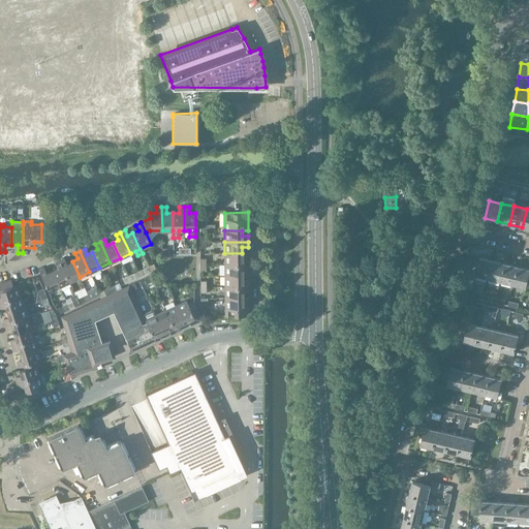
[(242,258),(242,253),(224,253),(224,265),(248,263),(248,258),(242,258)]
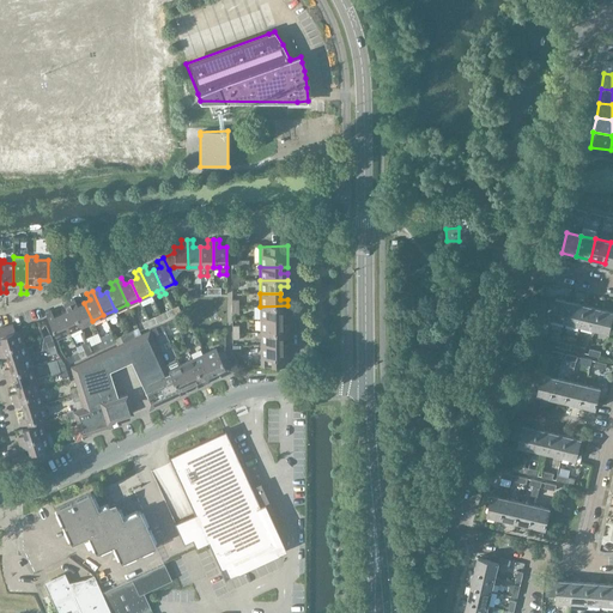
[(570,302),(556,298),(551,319),(565,322),(570,302)]
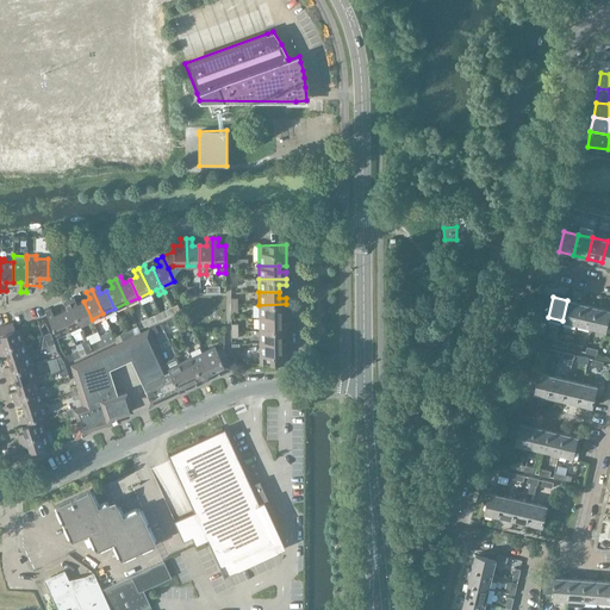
[(74,298),(68,300),(80,324),(92,319),(83,302),(76,304),(74,298)]
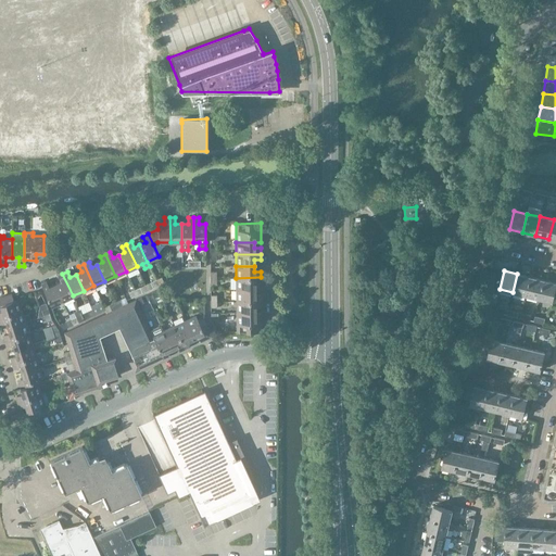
[(60,281),(54,285),(62,301),(73,295),(62,274),(58,276),(60,281)]
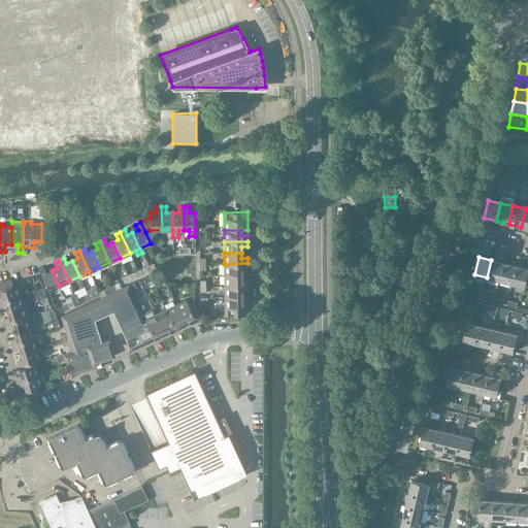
[(487,277),(499,281),(504,263),(491,260),(487,277)]
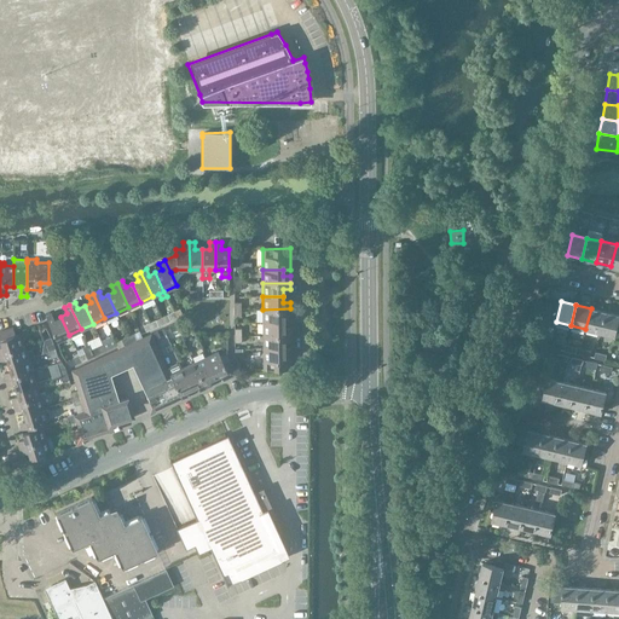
[(290,316),(290,308),(262,310),(262,322),(284,322),(284,316),(290,316)]
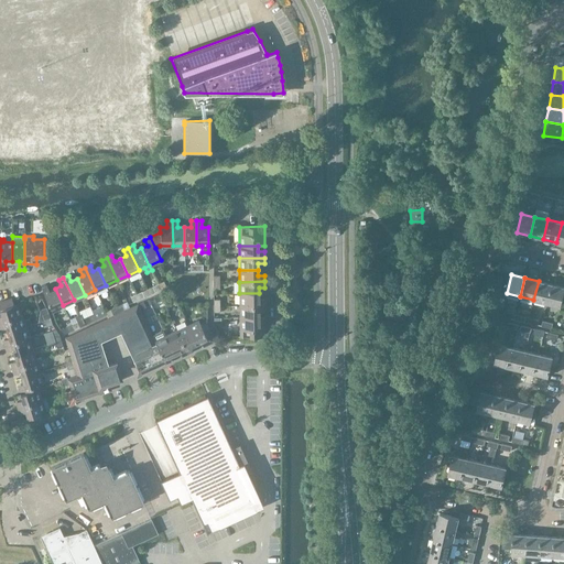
[(533,300),(548,303),(552,284),(539,281),(533,300)]
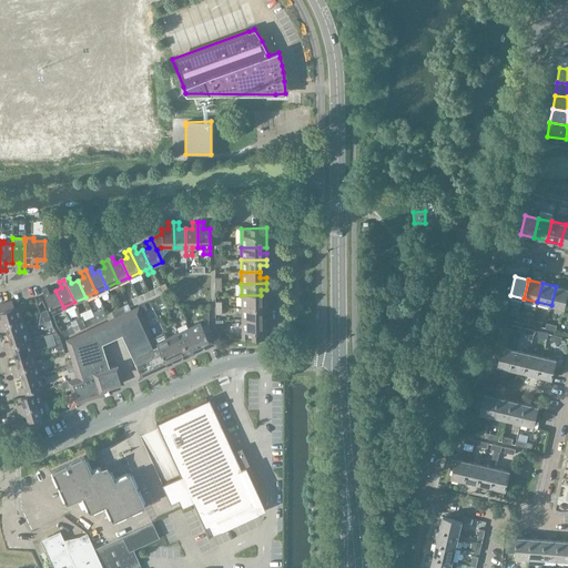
[(567,295),(567,290),(556,286),(551,305),(565,308),(567,295)]
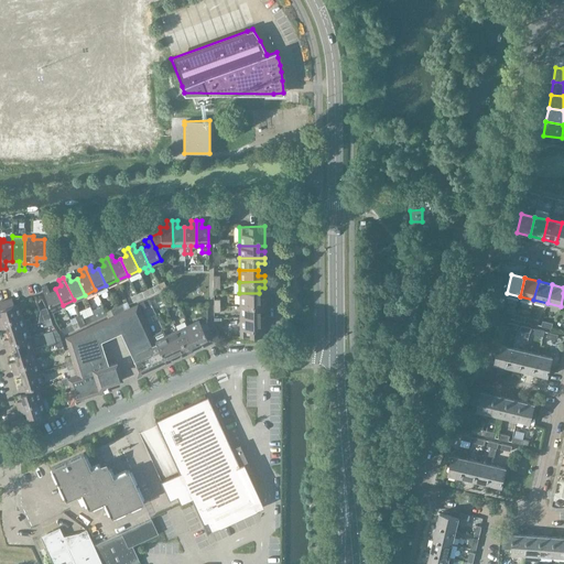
[(52,311),(63,305),(55,289),(50,291),(46,285),(42,288),(52,311)]
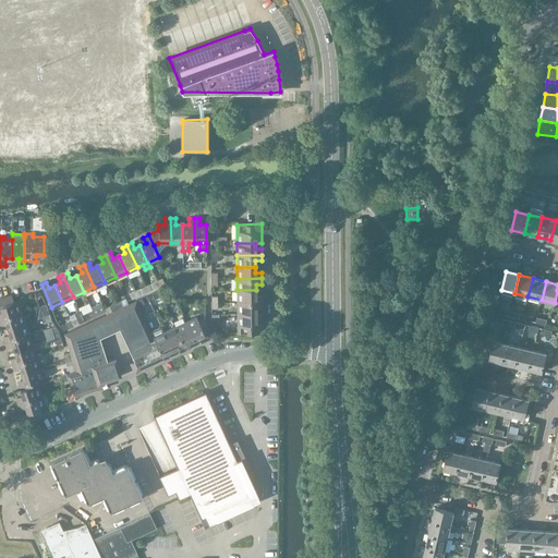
[(237,290),(238,302),(263,302),(263,295),(256,296),(256,290),(237,290)]
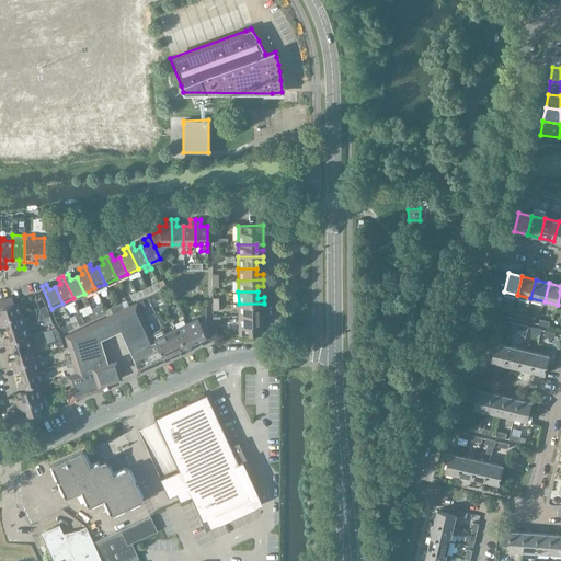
[(0,299),(0,308),(2,313),(0,313),(0,320),(22,313),(18,302),(13,304),(11,297),(0,299)]
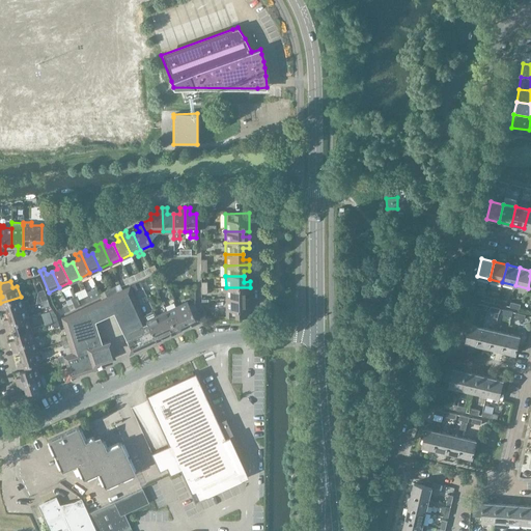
[(112,295),(117,291),(122,289),(119,283),(115,286),(109,288),(112,295)]
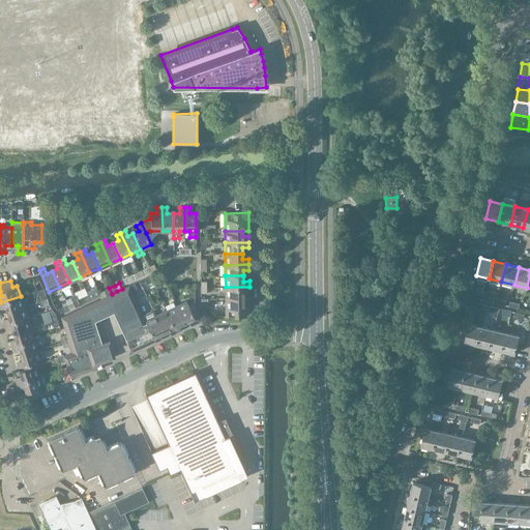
[(63,355),(65,360),(67,366),(70,377),(101,366),(100,361),(115,357),(110,341),(101,344),(94,321),(114,313),(127,343),(123,345),(127,353),(154,341),(145,320),(131,291),(129,286),(122,289),(117,291),(112,294),(101,298),(61,317),(66,334),(68,340),(69,345),(72,353),(63,355)]
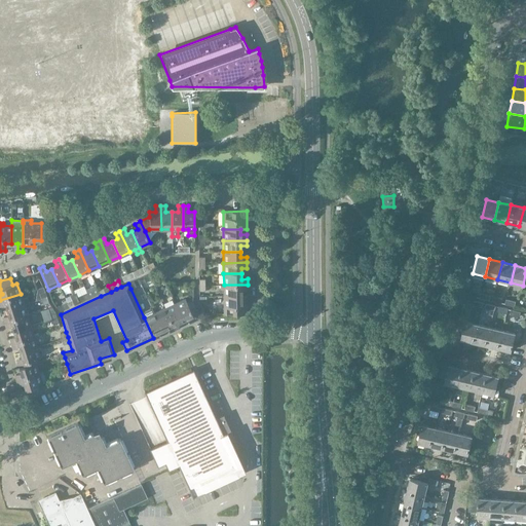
[(248,290),(248,285),(224,285),(224,296),(241,295),(241,290),(248,290)]
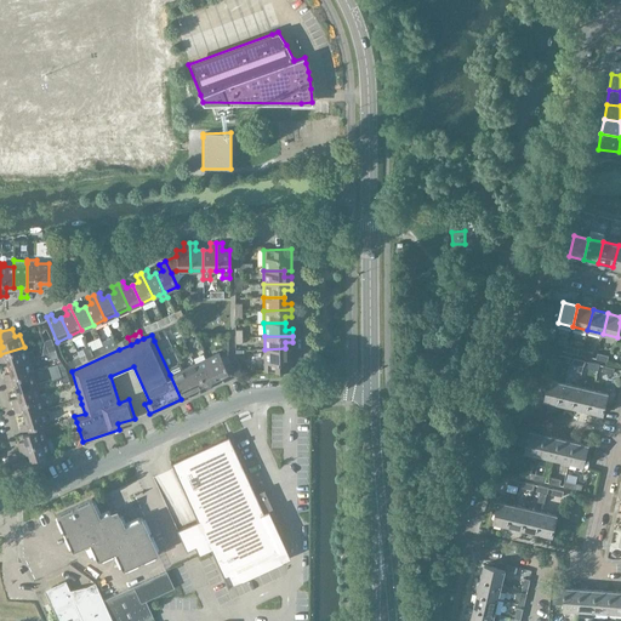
[(118,347),(115,343),(113,337),(101,342),(102,346),(106,352),(112,348),(118,347)]
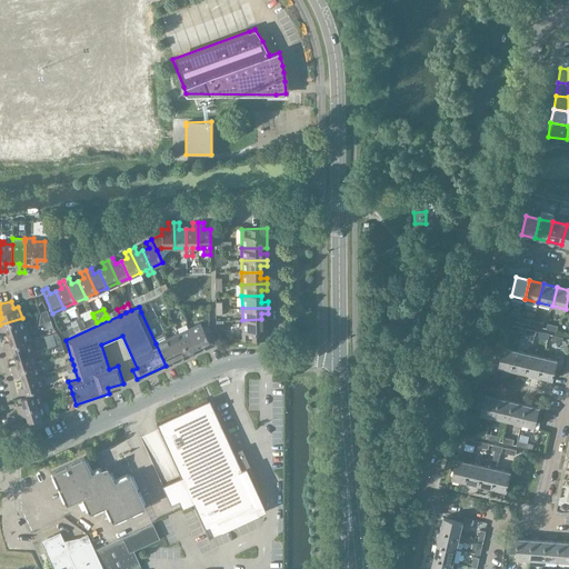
[(107,315),(109,320),(120,316),(117,309),(111,312),(107,315)]
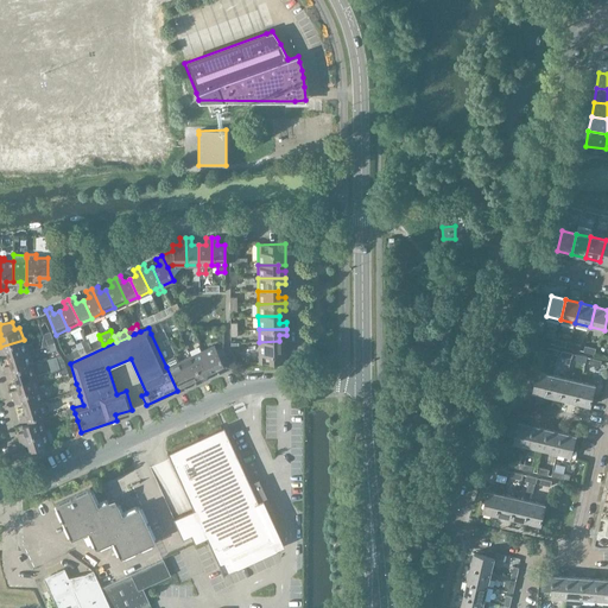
[(94,341),(89,343),(92,349),(103,344),(100,339),(94,341)]
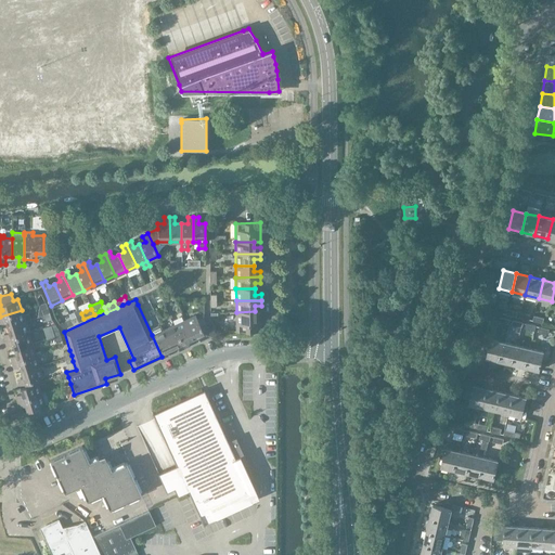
[(0,323),(5,322),(8,327),(25,321),(30,320),(29,313),(23,315),(22,310),(0,317),(0,323)]
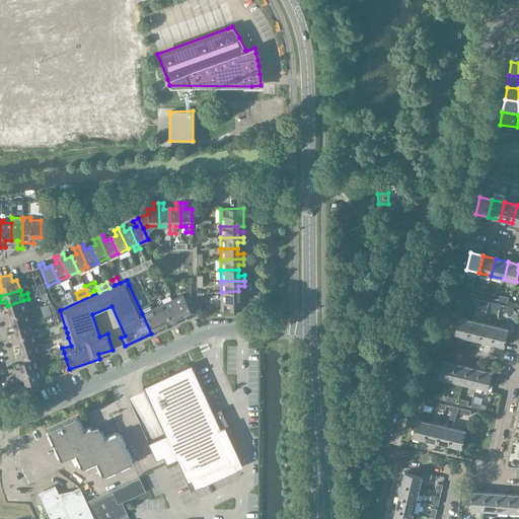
[(244,309),(244,291),(238,291),(221,292),(221,310),(244,309)]
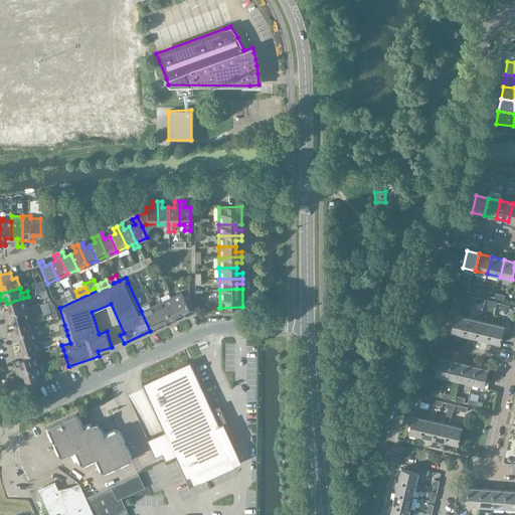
[(67,301),(77,296),(75,291),(65,296),(67,301)]
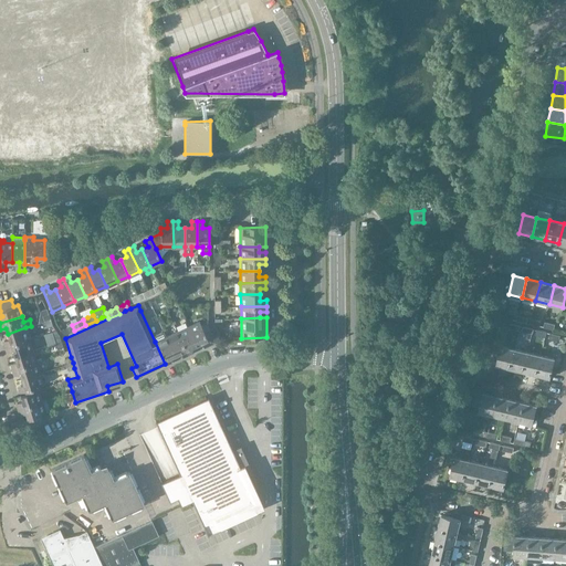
[(196,344),(201,342),(203,347),(216,342),(209,328),(203,332),(199,322),(188,327),(196,344)]
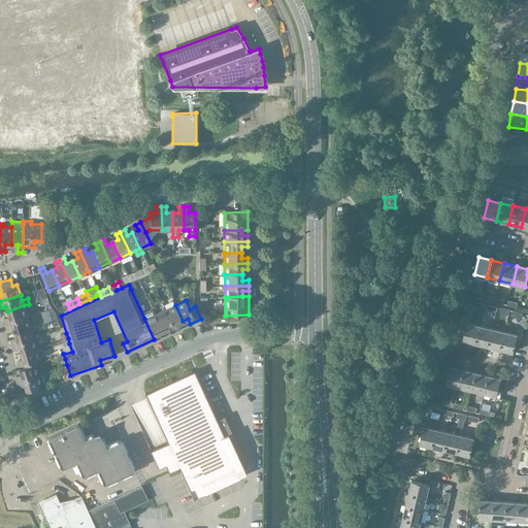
[(29,304),(24,305),(7,311),(8,317),(3,319),(4,324),(27,317),(26,311),(31,309),(29,304)]
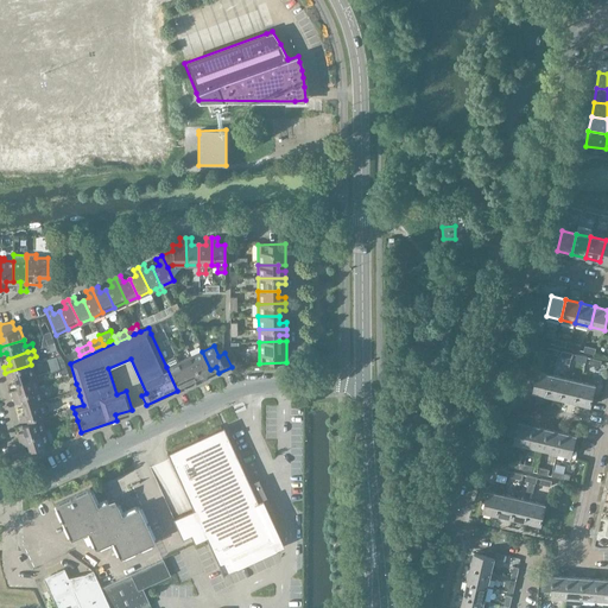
[(204,372),(210,369),(202,352),(190,356),(202,381),(208,379),(204,372)]
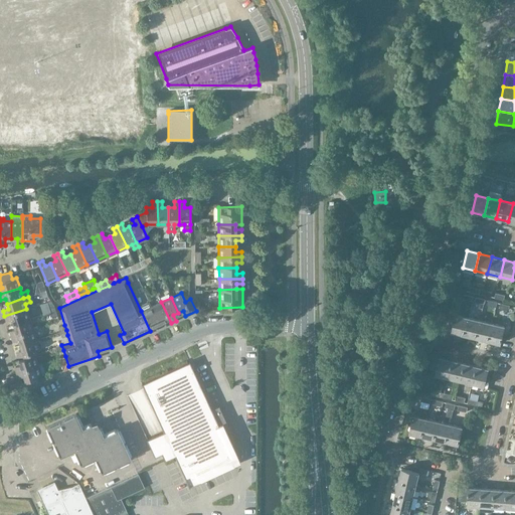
[(142,311),(141,311),(150,331),(151,332),(156,330),(154,324),(158,322),(151,307),(149,301),(139,306),(142,311)]
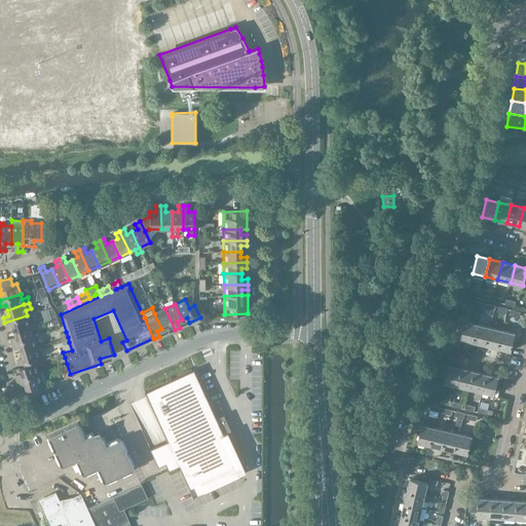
[(175,330),(164,308),(154,313),(161,329),(166,327),(170,332),(175,330)]
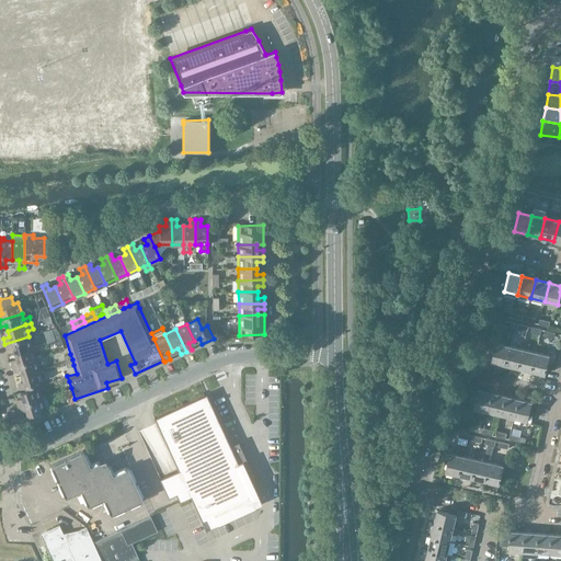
[(32,347),(29,336),(4,344),(7,350),(12,347),(14,353),(32,347)]
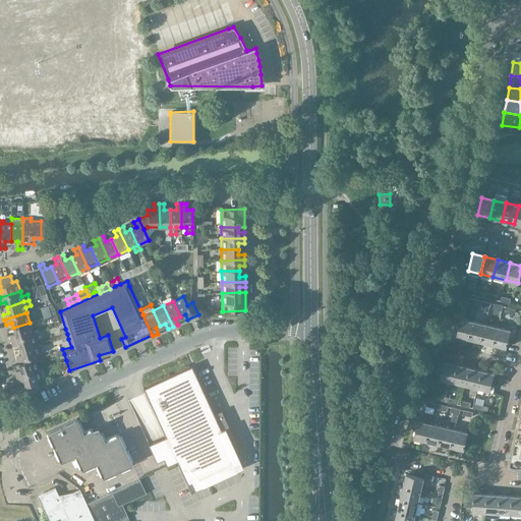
[(457,336),(469,339),(473,322),(461,319),(457,336)]
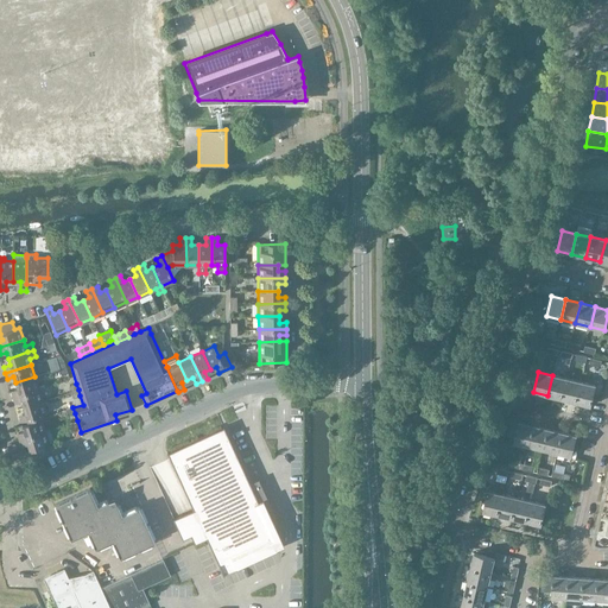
[(562,399),(567,379),(552,375),(548,396),(562,399)]
